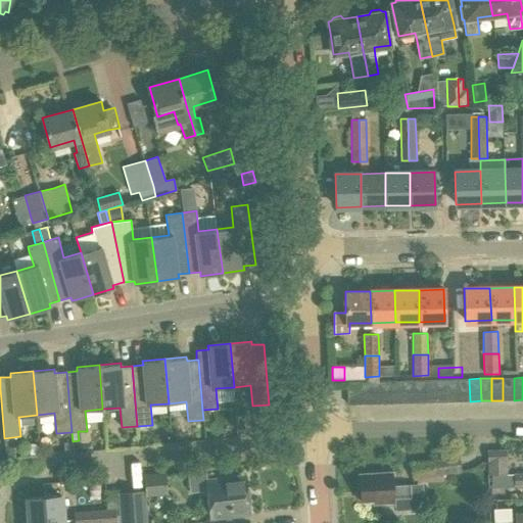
[(503,400),(514,400),(514,378),(503,378),(503,400)]
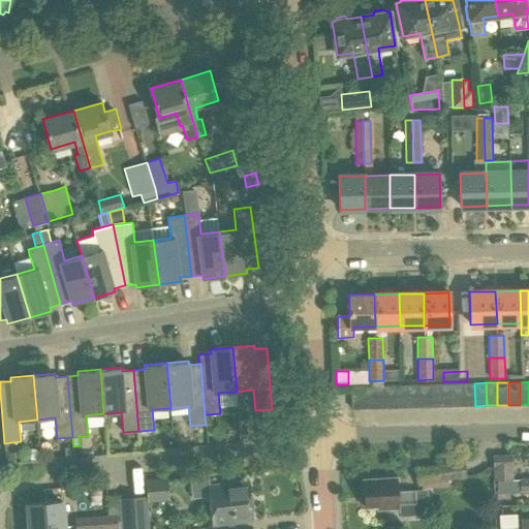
[(441,407),(453,406),(452,383),(440,384),(441,407)]
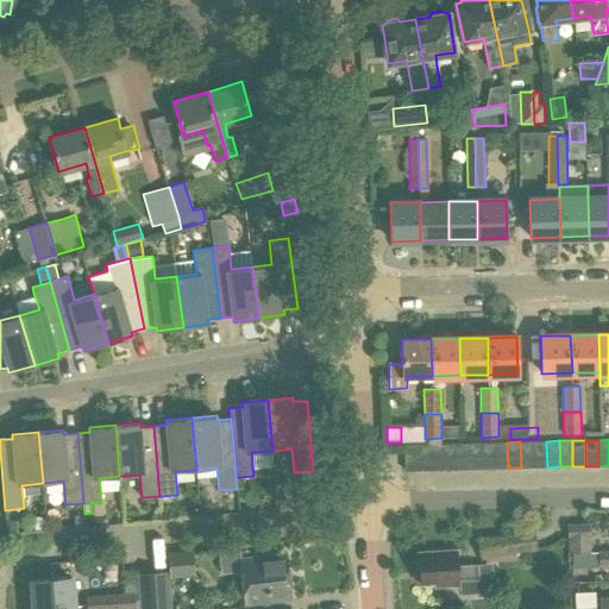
[(521,468),(534,468),(533,441),(520,441),(521,468)]
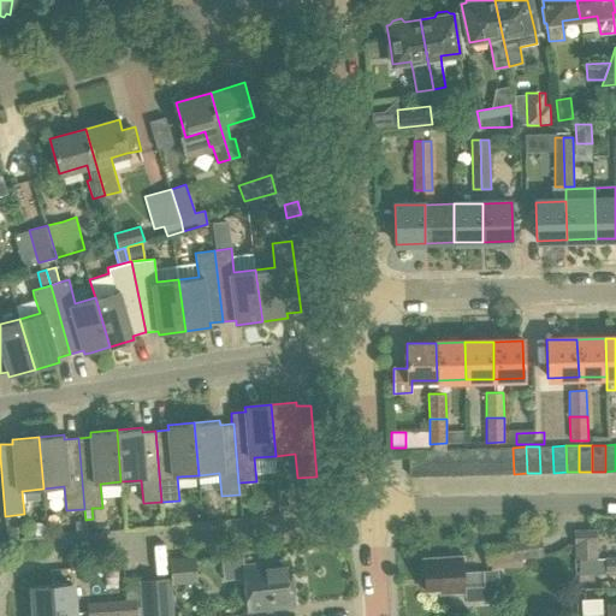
[(540,473),(554,473),(552,446),(539,446),(540,473)]
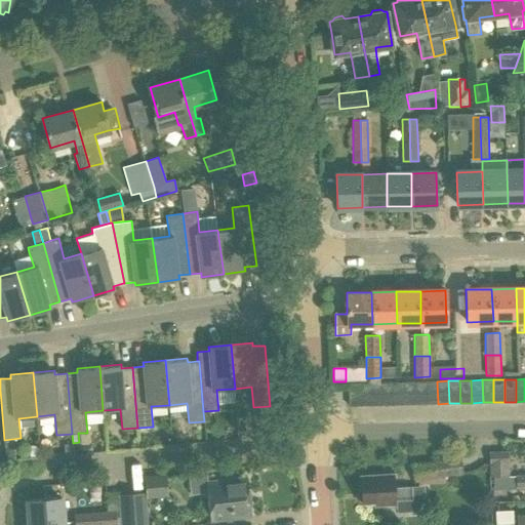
[(394,405),(404,404),(404,381),(393,382),(394,405)]
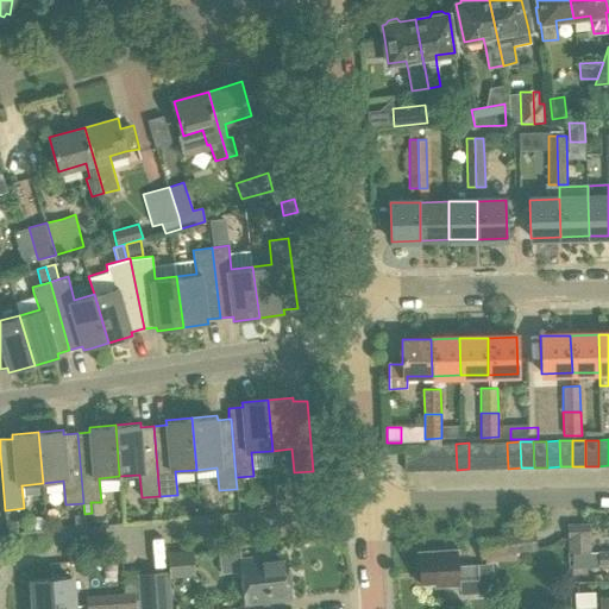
[(469,469),(482,469),(482,443),(469,443),(469,469)]
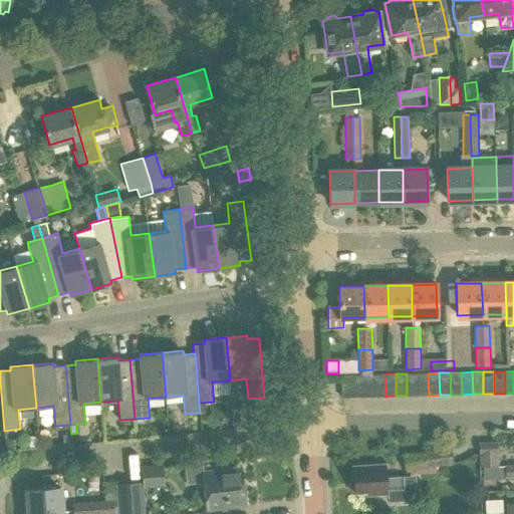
[(407,396),(418,396),(418,373),(407,373),(407,396)]
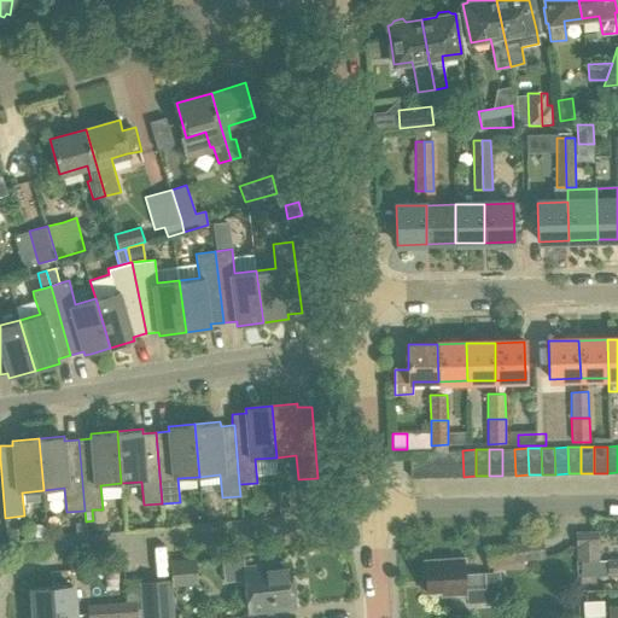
[(502,476),(516,476),(514,449),(502,449),(502,476)]
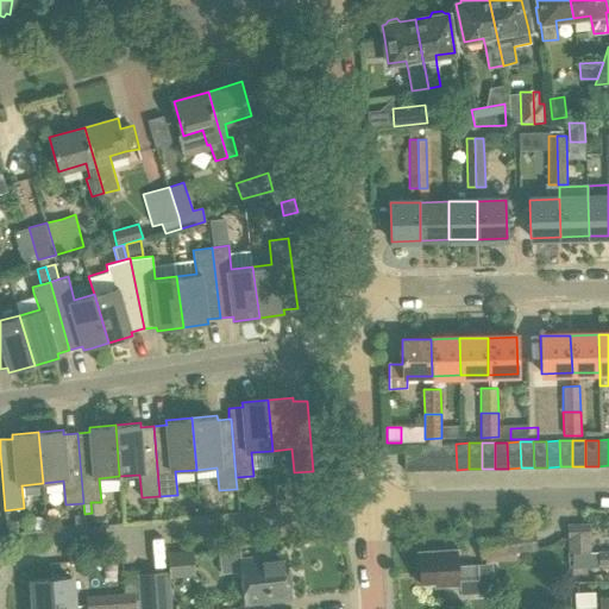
[(418,470),(431,470),(429,444),(416,445),(418,470)]
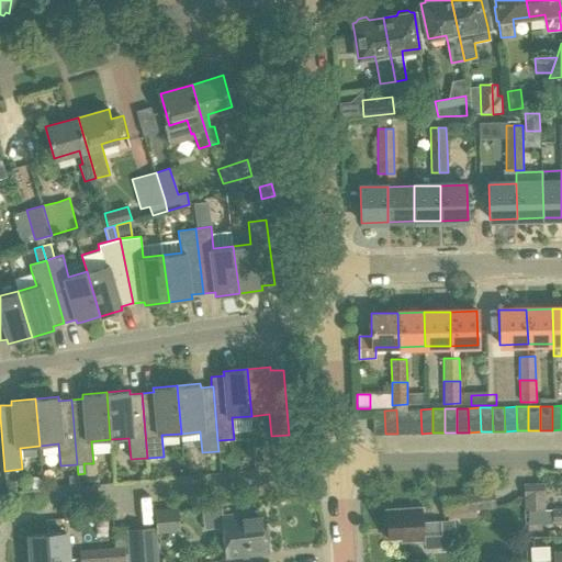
[(397,434),(409,434),(408,409),(396,409),(397,434)]
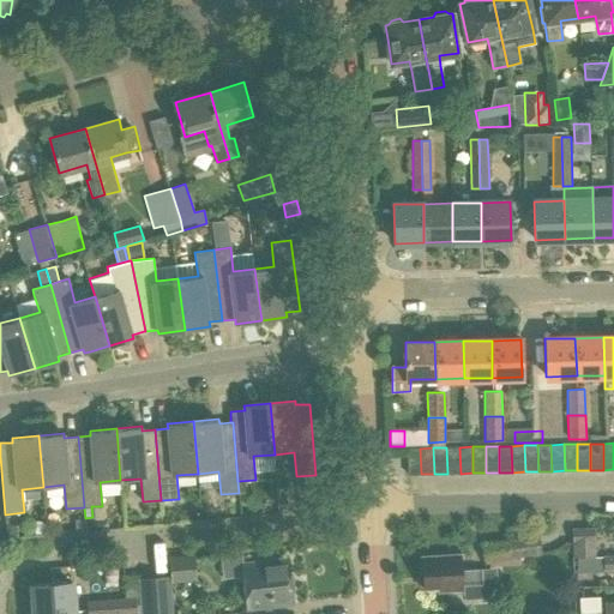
[(447,474),(461,474),(459,447),(446,447),(447,474)]
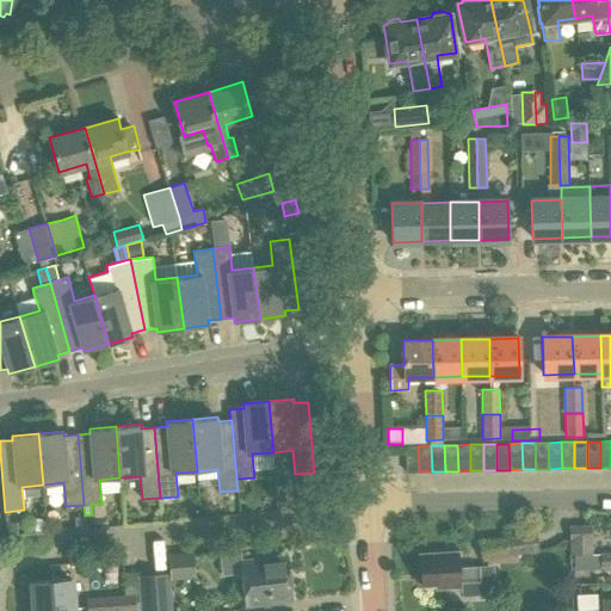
[(406,473),(419,471),(418,446),(405,446),(406,473)]
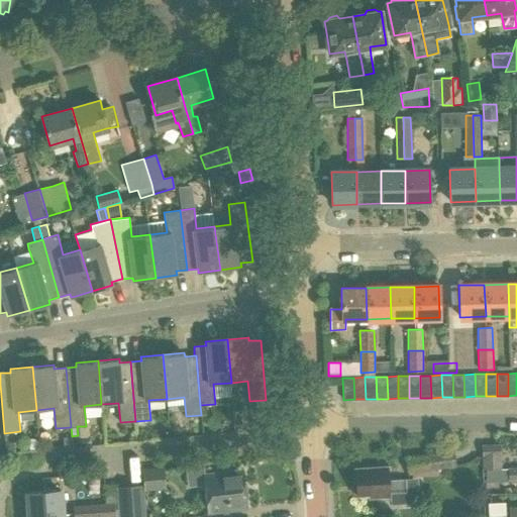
[(64,447),(73,446),(72,436),(63,437),(64,447)]
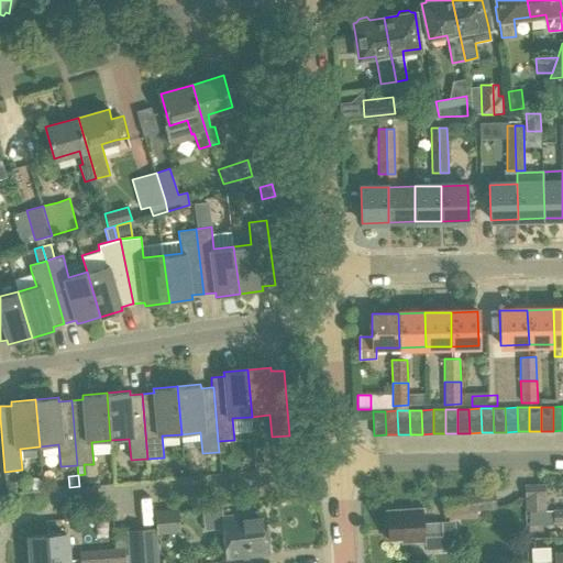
[(7,494),(15,493),(14,481),(6,482),(7,494)]
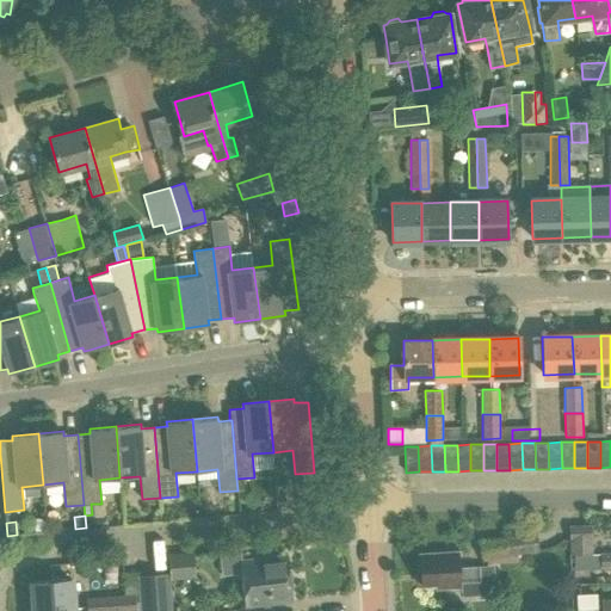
[(569,555),(593,555),(592,525),(569,525),(569,555)]
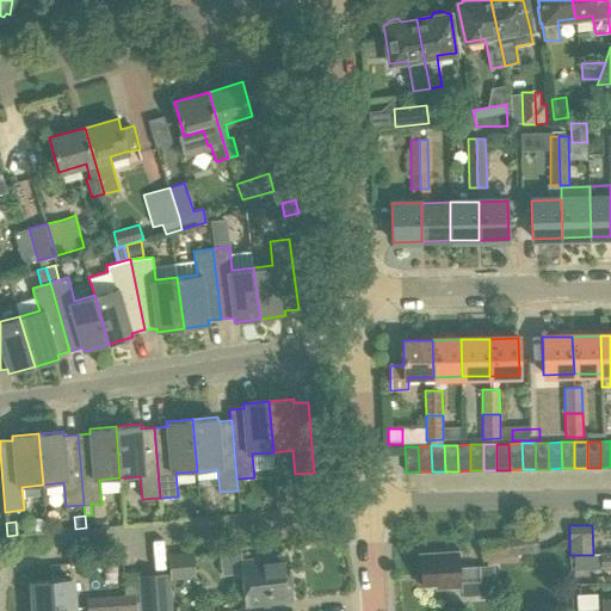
[(539,553),(536,534),(506,537),(506,536),(479,539),(482,562),(510,559),(510,556),(539,553)]
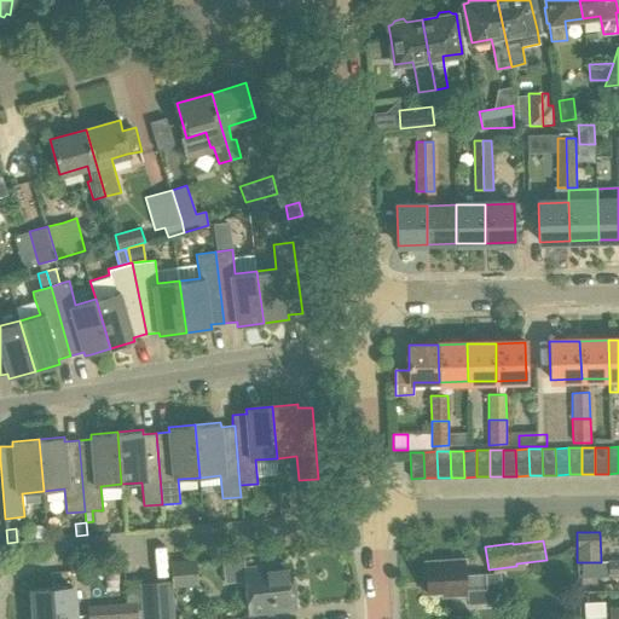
[(246,568),(244,556),(223,559),(224,583),(244,582),(248,614),(296,609),(291,563),(246,568)]
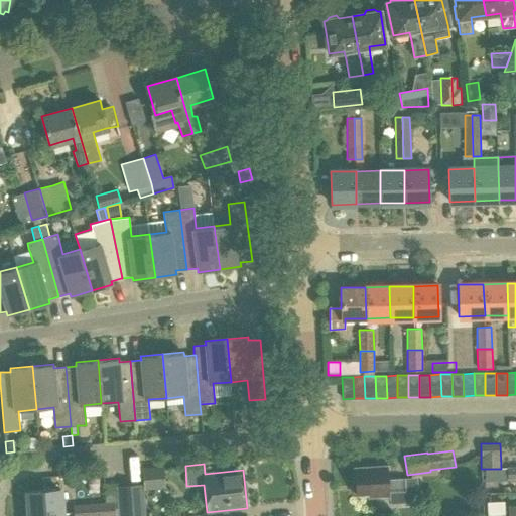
[(163,466),(142,468),(144,489),(165,488),(163,466)]
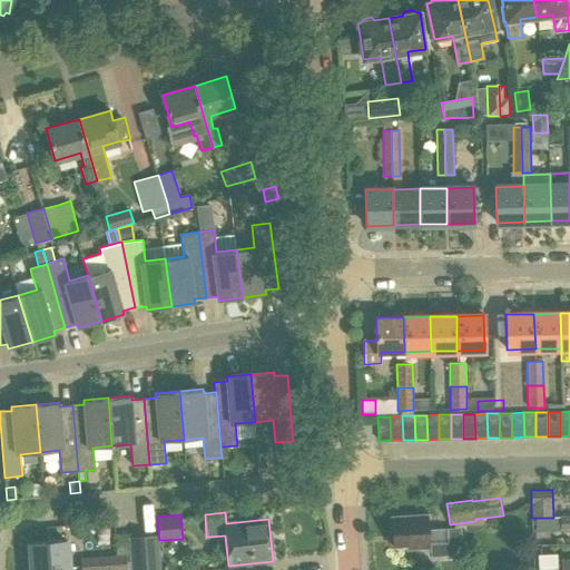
[(429,529),(429,516),(392,517),(393,521),(389,523),(389,531),(393,532),(394,546),(408,546),(408,548),(430,548),(430,543),(448,542),(448,528),(429,529)]
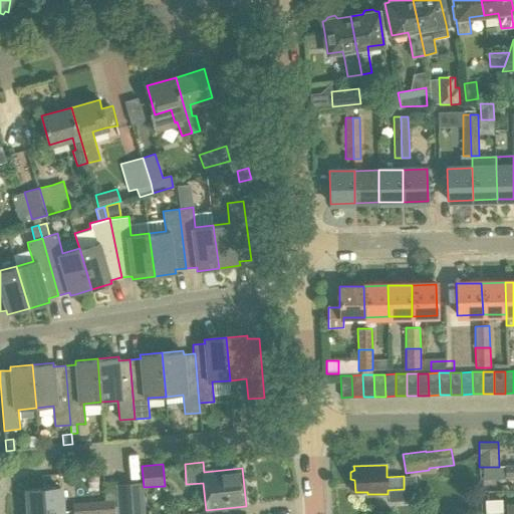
[(513,465),(505,466),(505,467),(505,477),(513,476),(513,465)]
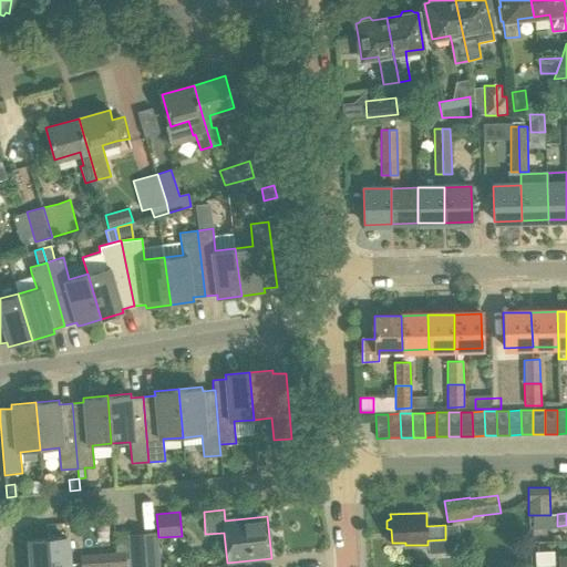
[(131,566),(160,566),(157,532),(129,534),(130,552),(131,566)]
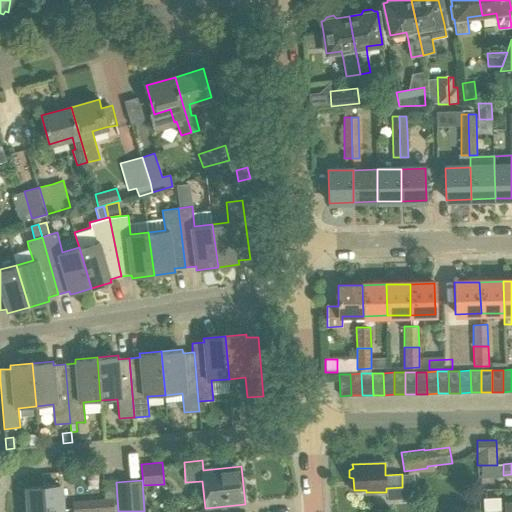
[(30,511),(62,510),(60,485),(28,487),(30,511)]
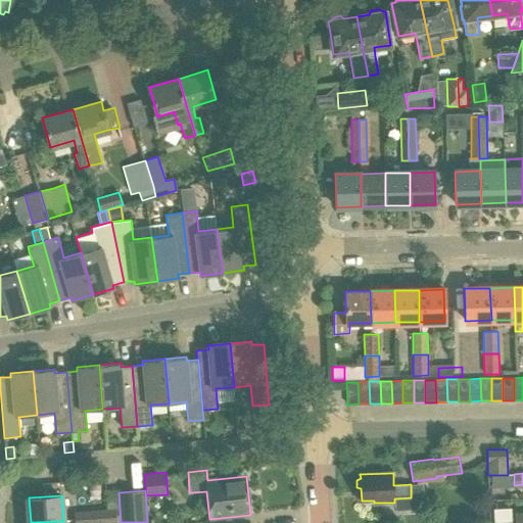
[(512,508),(494,509),(494,522),(510,521),(512,521),(512,514),(512,508)]
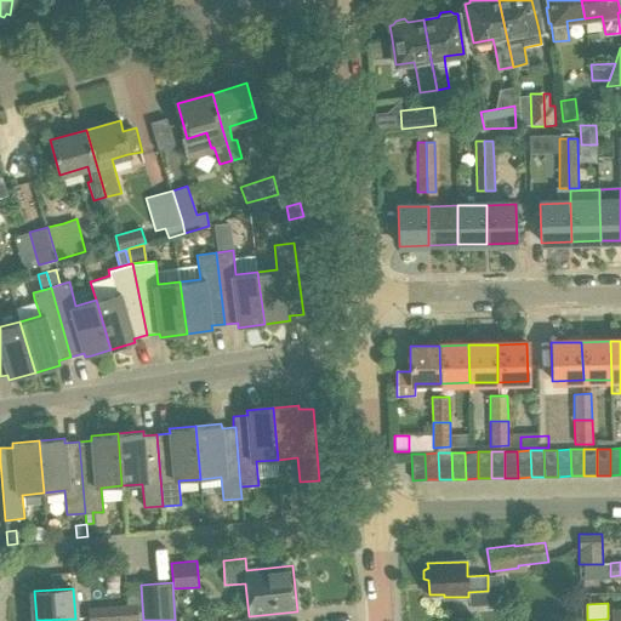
[(143,620),(142,604),(112,607),(112,620),(143,620)]
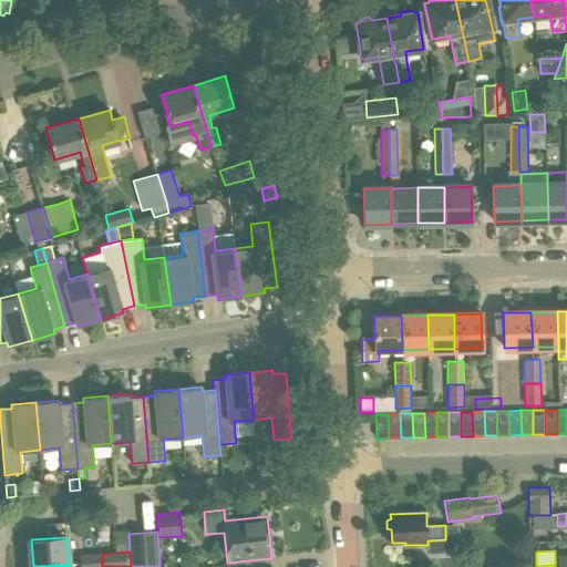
[(80,566),(102,566),(102,554),(80,555),(80,566)]
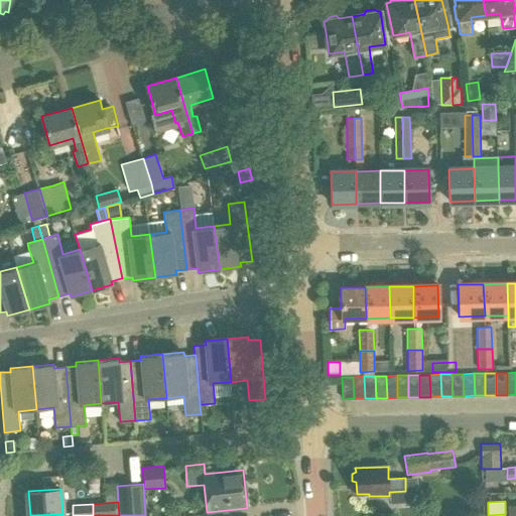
[(515,515),(515,505),(508,506),(508,507),(505,507),(505,514),(503,514),(502,515),(515,515)]
